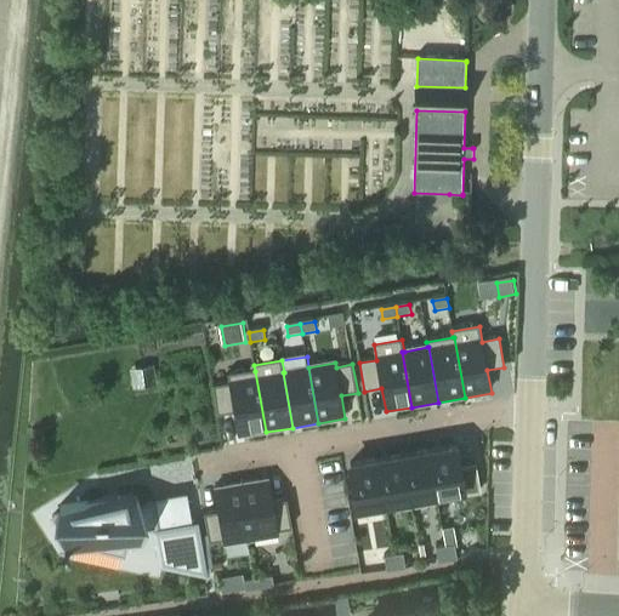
[(149,369),(136,370),(138,385),(152,382),(149,369)]
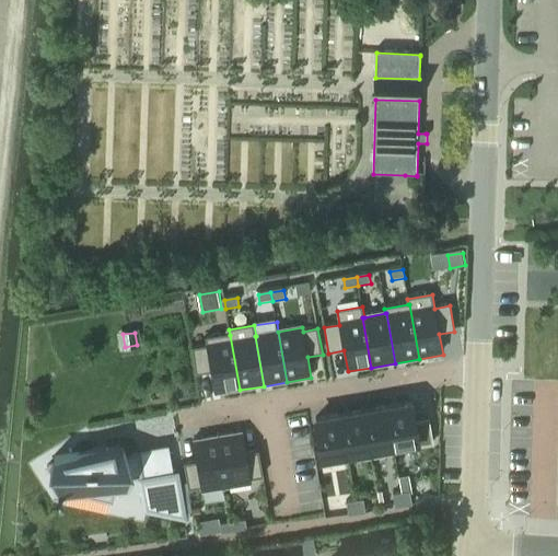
[(208,348),(193,350),(197,377),(212,373),(216,394),(240,390),(230,335),(207,339),(208,348)]
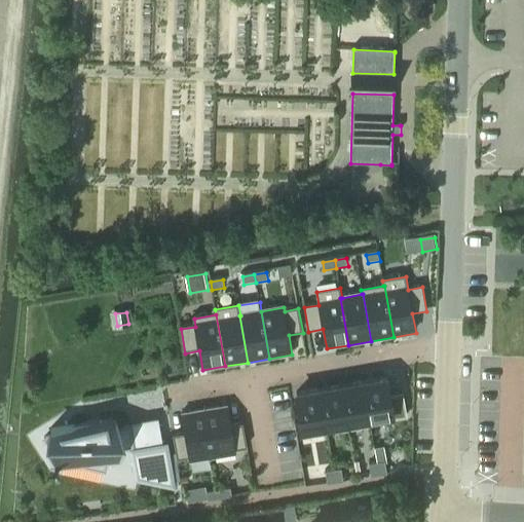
[(386,380),(364,384),(370,420),(370,425),(371,425),(408,418),(404,395),(389,397),(386,380)]
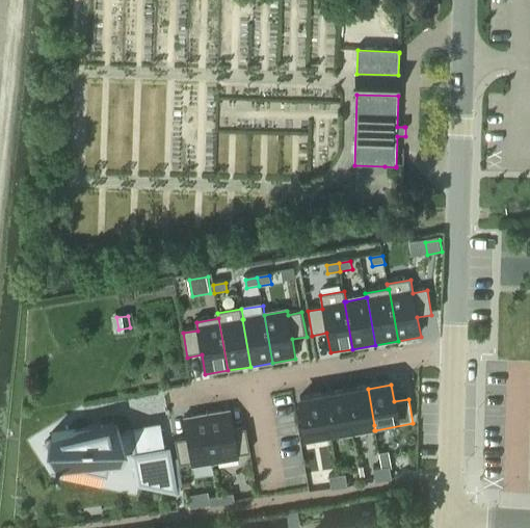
[(368,389),(346,392),(352,428),(374,425),(368,389)]
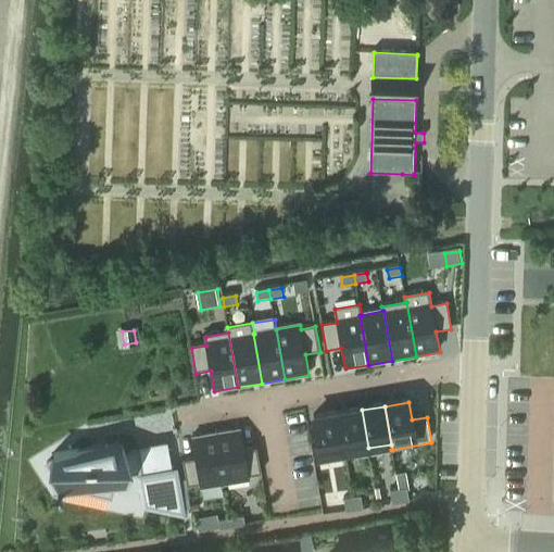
[(362,410),(338,414),(344,452),(368,448),(362,410)]
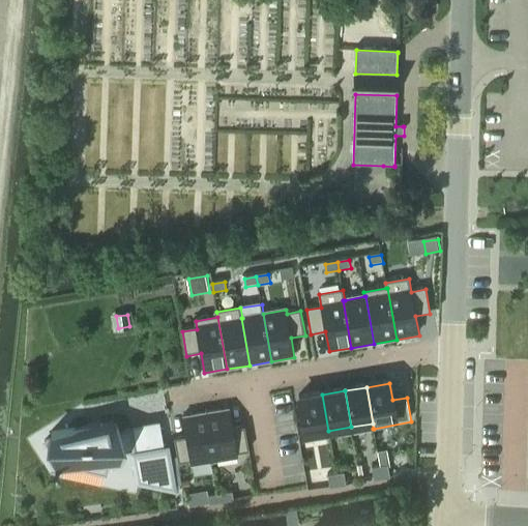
[(322,395),(299,399),(305,435),(328,431),(322,395)]
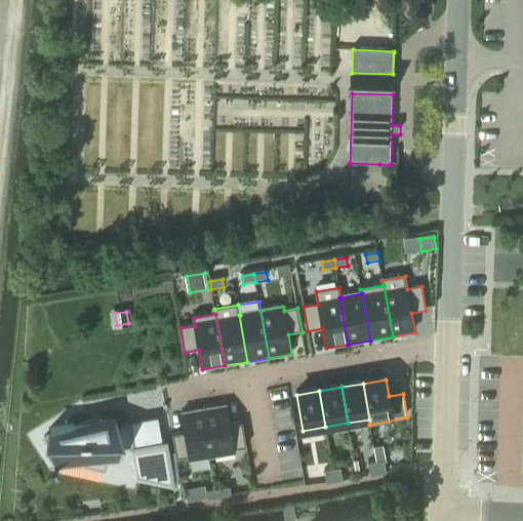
[(228,407),(205,410),(213,457),(236,453),(235,450),(247,448),(243,424),(231,426),(228,407)]
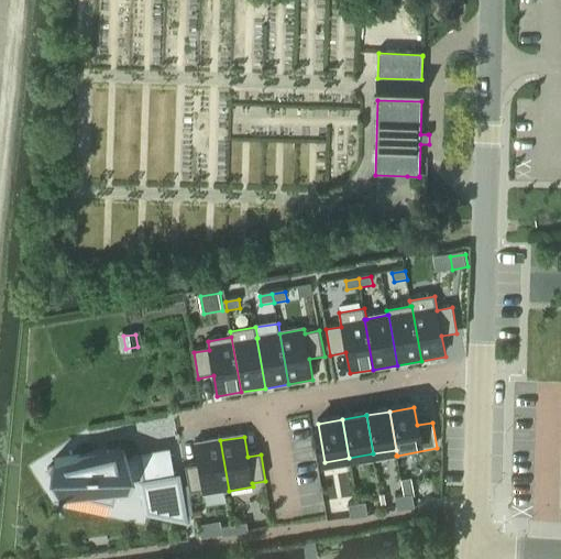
[(199,466),(186,468),(190,494),(204,492),(204,495),(229,491),(220,440),(195,445),(199,466)]
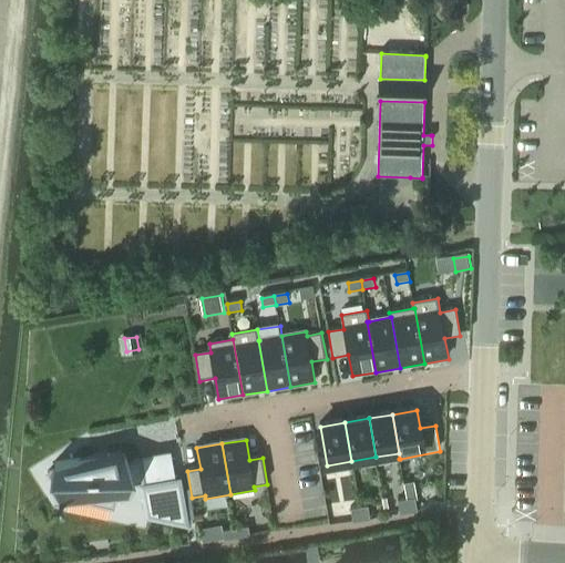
[(53,473),(47,476),(58,495),(60,505),(63,504),(63,507),(64,507),(64,504),(72,502),(112,511),(115,493),(129,491),(127,488),(141,485),(144,485),(140,462),(123,466),(121,454),(52,469),(53,473)]
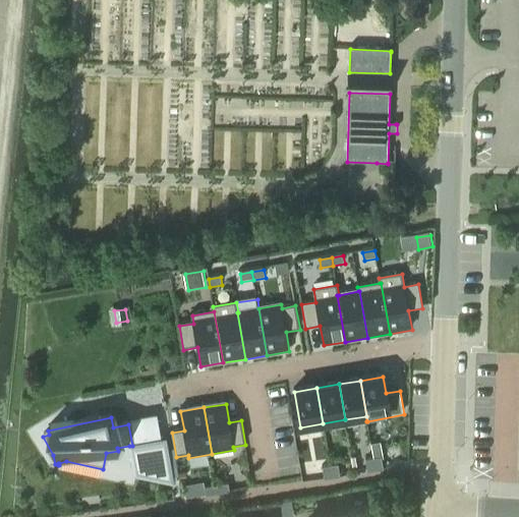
[(166,445),(132,451),(136,475),(172,483),(166,445)]
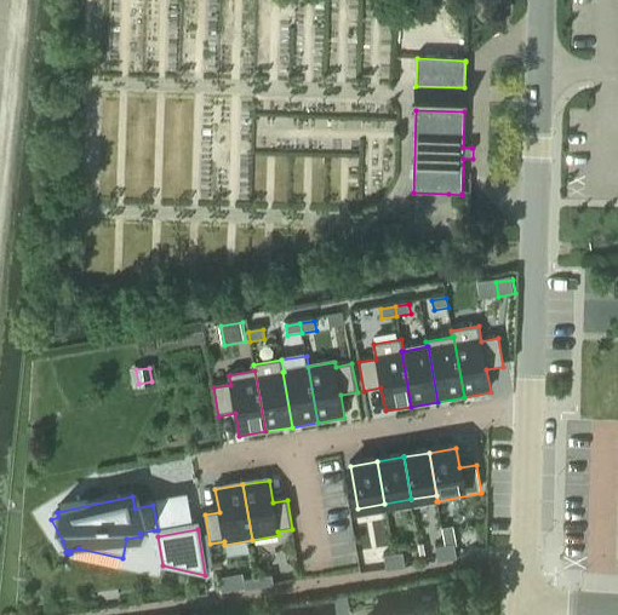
[(456,545),(446,547),(448,562),(457,559),(456,545)]
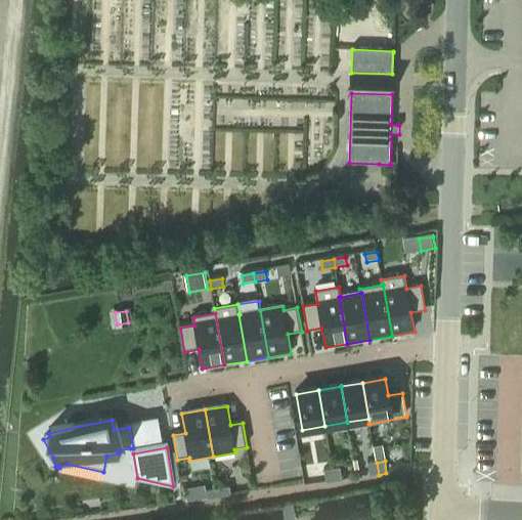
[(377,463),(368,464),(371,476),(379,475),(377,463)]
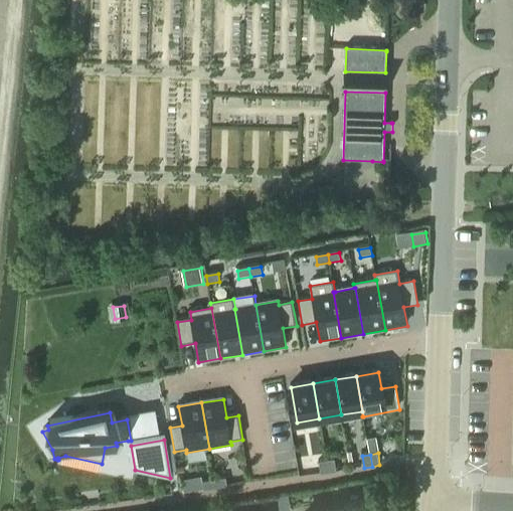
[(335,461),(327,462),(329,474),(337,473),(335,461)]
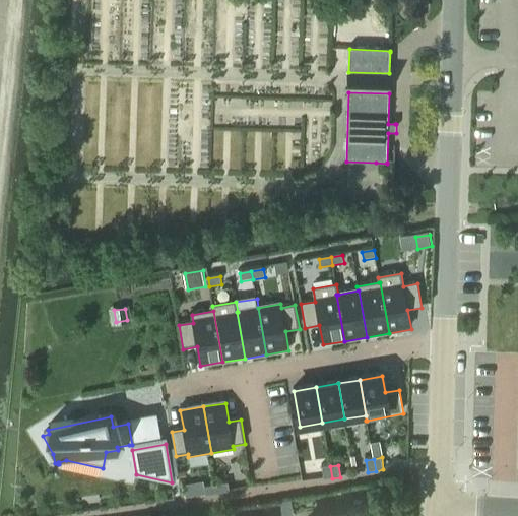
[(330,466),(322,467),(324,479),(332,478),(330,466)]
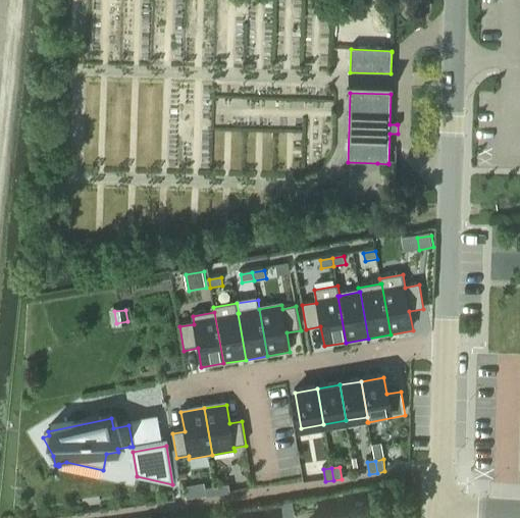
[(229,485),(217,487),(219,497),(230,495),(229,485)]
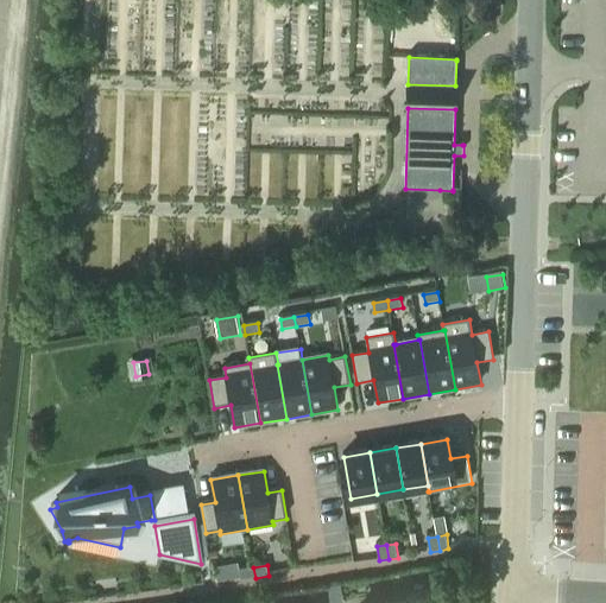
[(253,567),(240,570),(241,581),(256,578),(253,567)]
